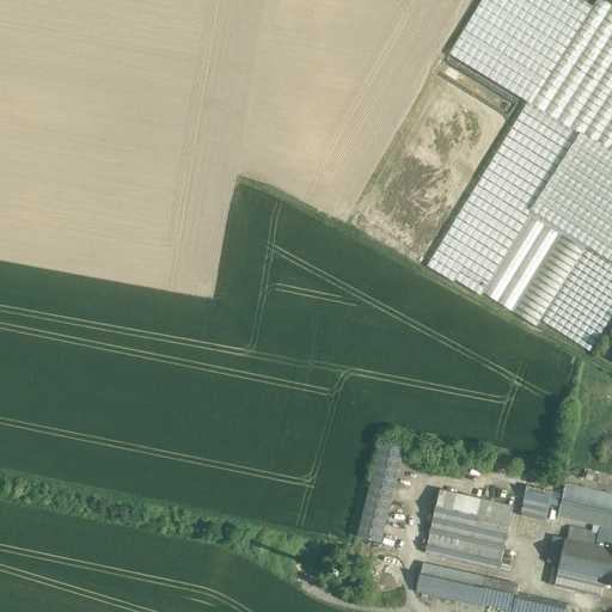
[(481,0),(448,54),(459,61),(526,102),(532,105),(592,7),(580,0),(481,0)]
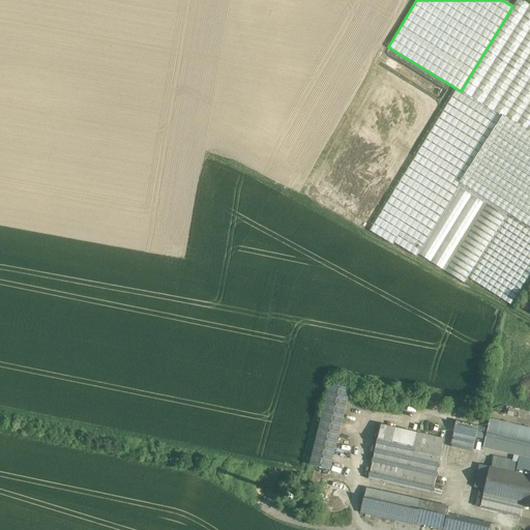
[(529,6),(519,0),(517,0),(514,3),(512,6),(461,91),(501,116),(526,131),(529,125),(529,6)]
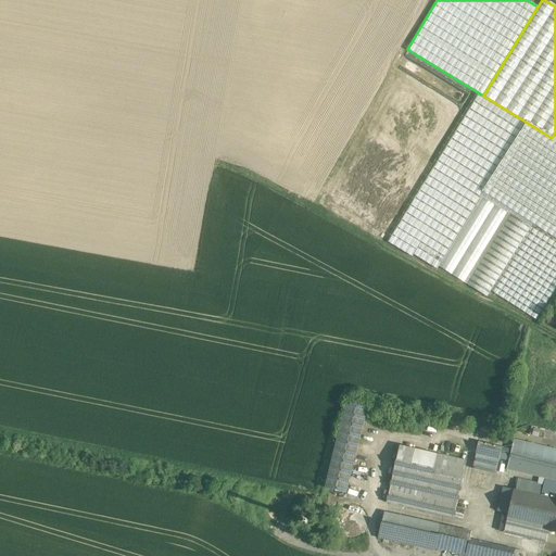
[(390,238),(388,242),(411,256),(413,254),(437,268),(526,122),(483,96),(478,92),(390,238)]
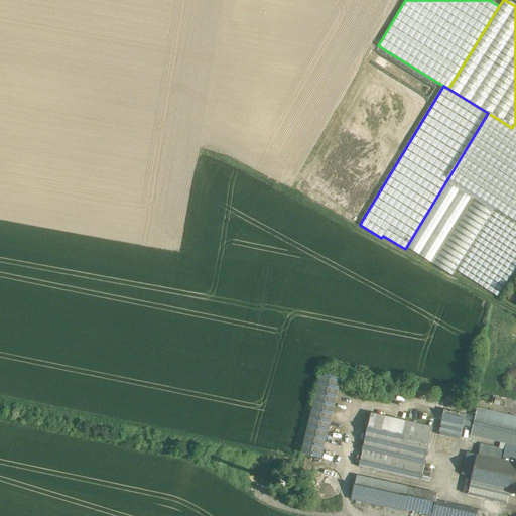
[(488,113),(405,249),(429,264),(471,198),(512,128),(488,113)]
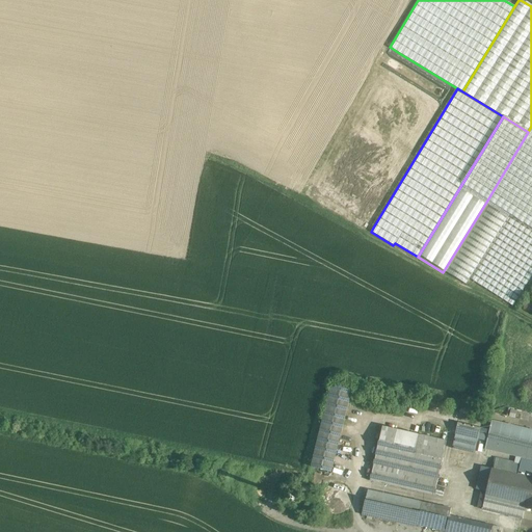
[(531,134),(528,132),(485,204),(507,217),(509,218),(531,181),(531,134)]
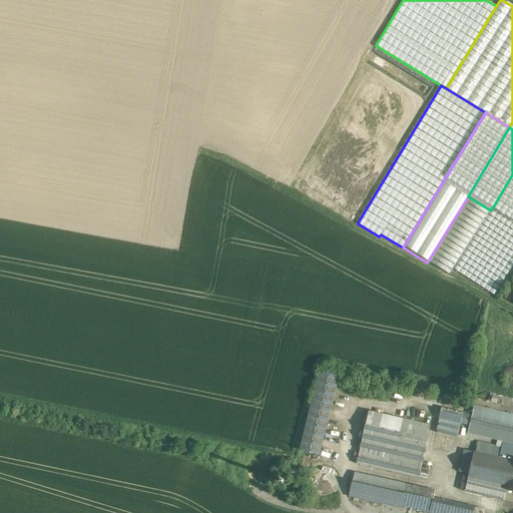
[(512,174),(491,210),(512,222),(512,174)]
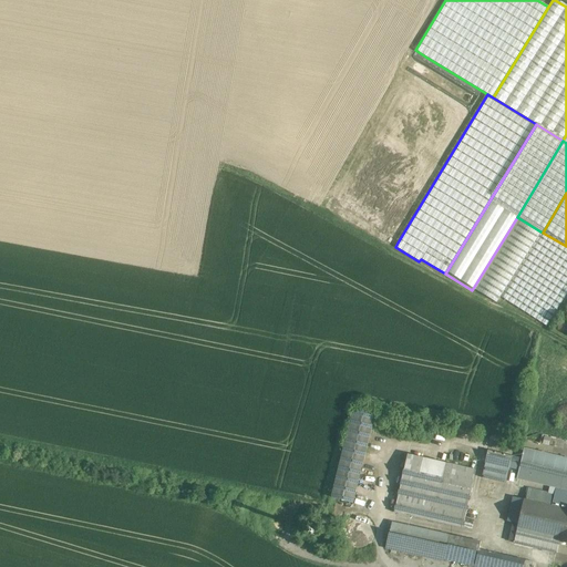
[(517,217),(472,290),(496,305),(501,297),(540,232),(517,217)]
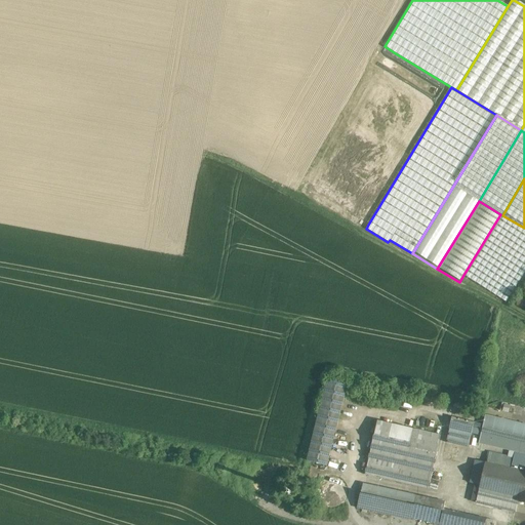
[(524,228),(502,215),(500,214),(463,275),(506,301),(524,270),(524,228)]
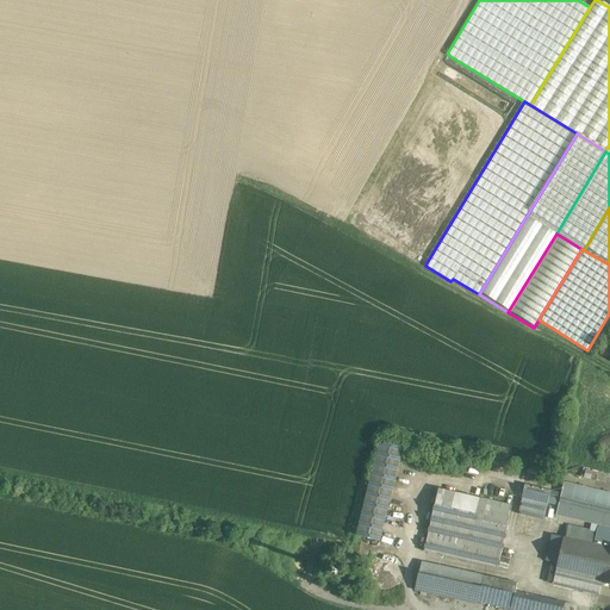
[(355,536),(380,542),(400,449),(377,443),(355,536)]
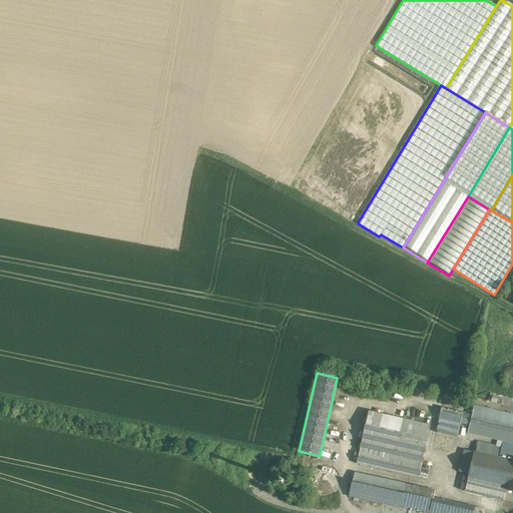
[(469,434),(495,440),(501,413),(475,407),(469,434)]
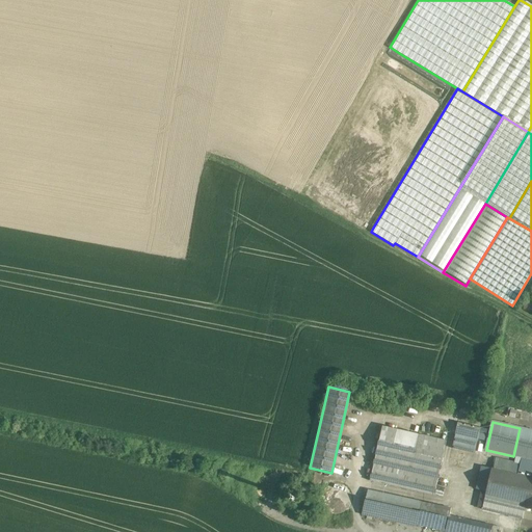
[(455,433),(480,440),(482,429),(458,424),(455,433)]
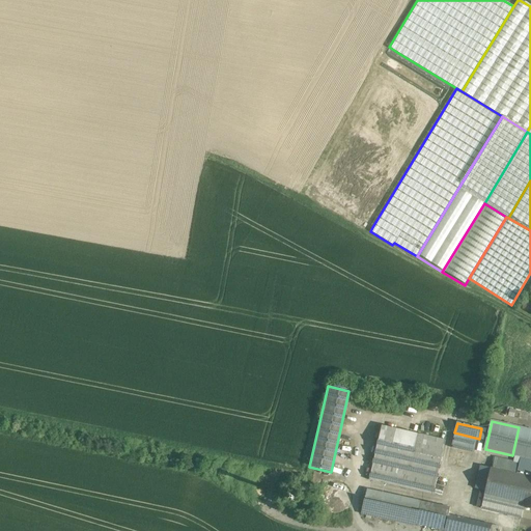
[(372,465),(438,479),(447,442),(381,426),(372,465)]
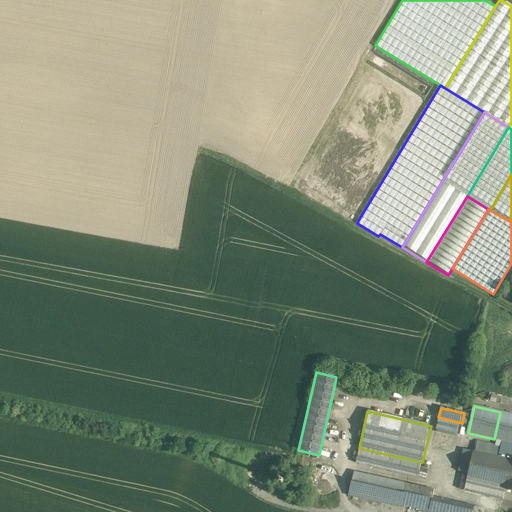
[(511,443),(511,414),(500,412),(494,439),(501,441),(511,443)]
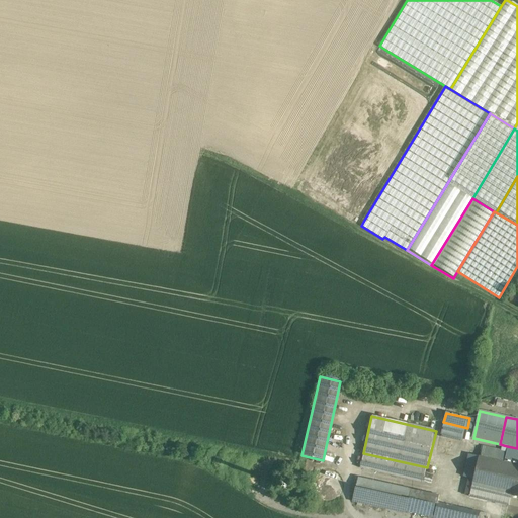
[(517,466),(517,448),(507,446),(503,463),(517,466)]
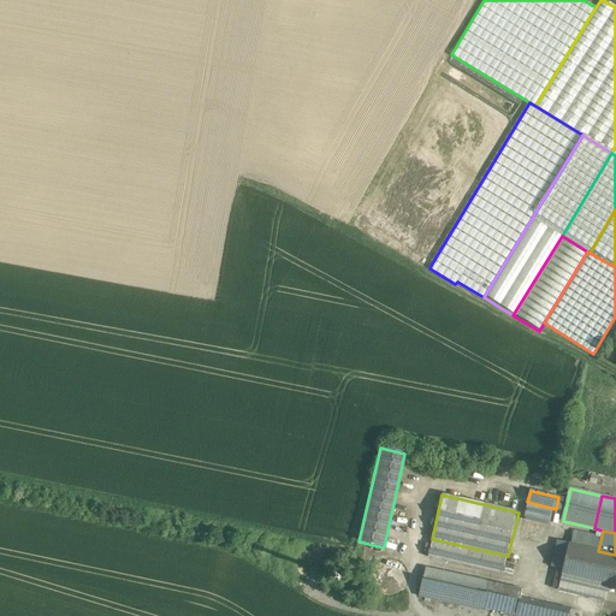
[(508,556),(432,539),(427,561),(503,579),(508,556)]
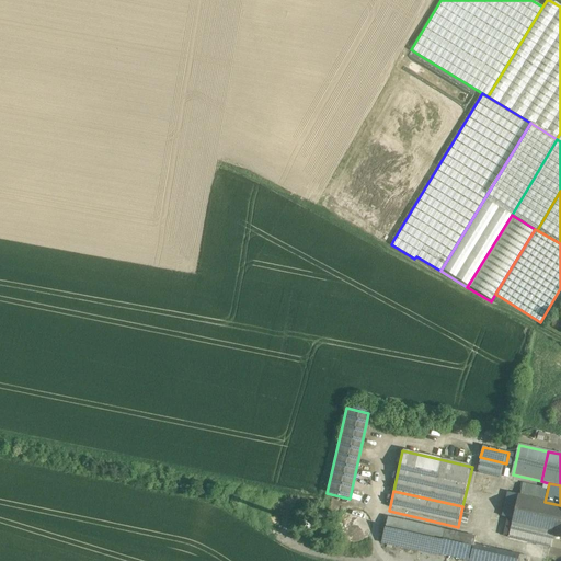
[(513,525),(557,535),(560,516),(560,505),(545,502),(519,496),(513,525)]
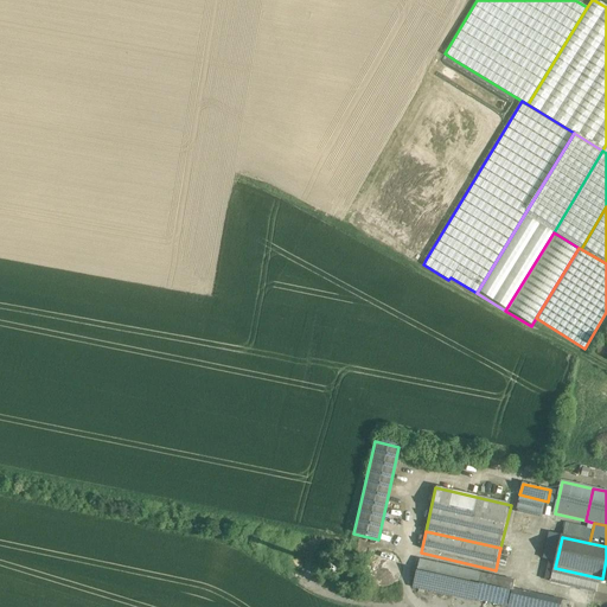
[(391,590),(395,587),(400,575),(400,573),(395,562),(382,556),(369,562),(364,575),(364,581),(369,588),(382,593),(391,590)]
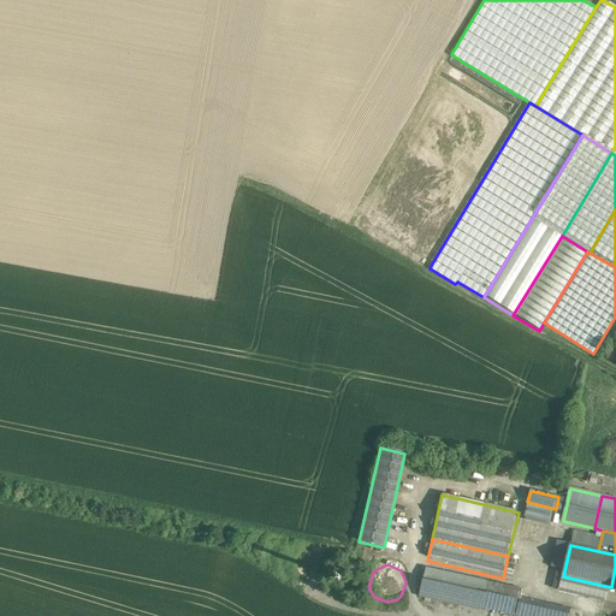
[(522,591),(426,572),(421,598),(507,615),(516,615),(520,599),(522,591)]
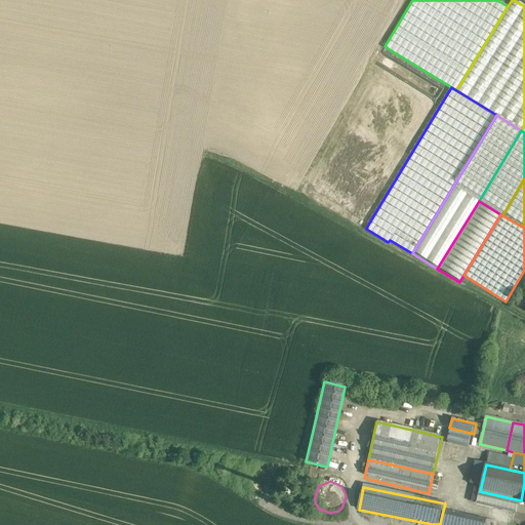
[(521,500),(480,491),(479,494),(477,505),(516,513),(519,503),(520,505),(521,500)]
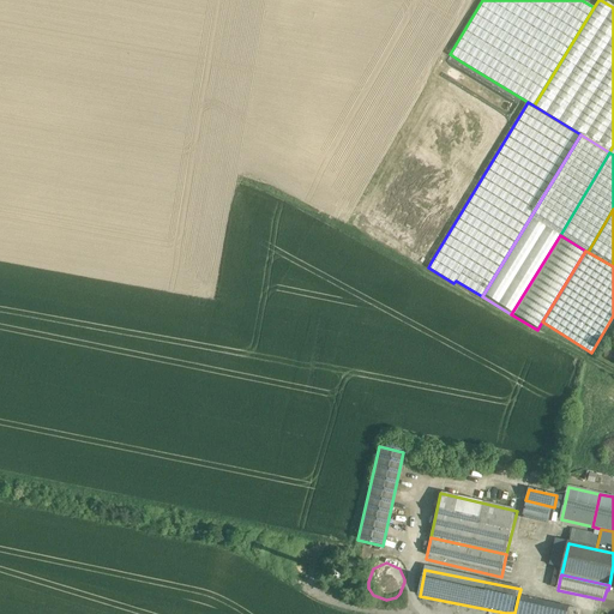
[(569,613),(571,608),(518,597),(515,613),(569,613)]
